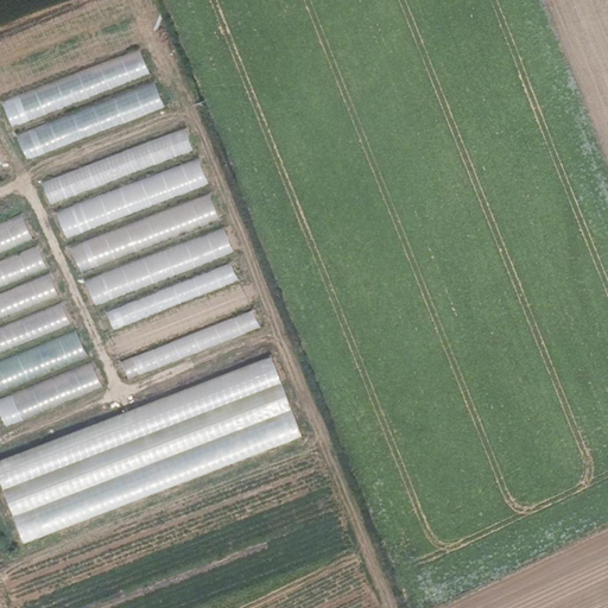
[(187,132),(40,177),(48,202),(195,156),(187,132)]
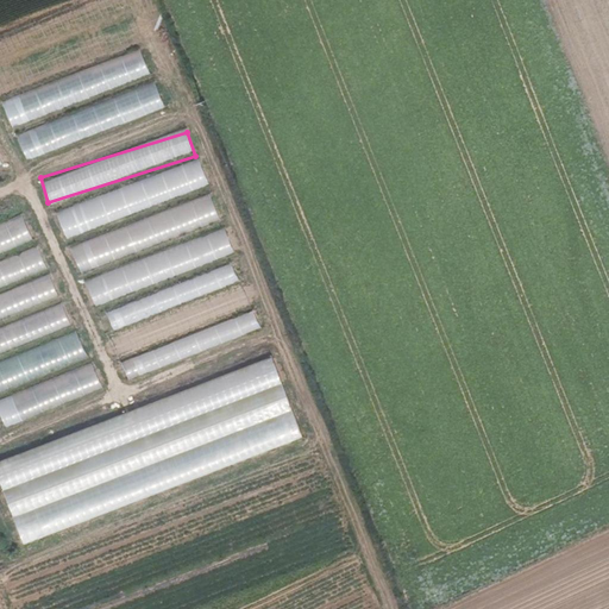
[(63,236),(209,189),(200,162),(55,208),(63,236)]
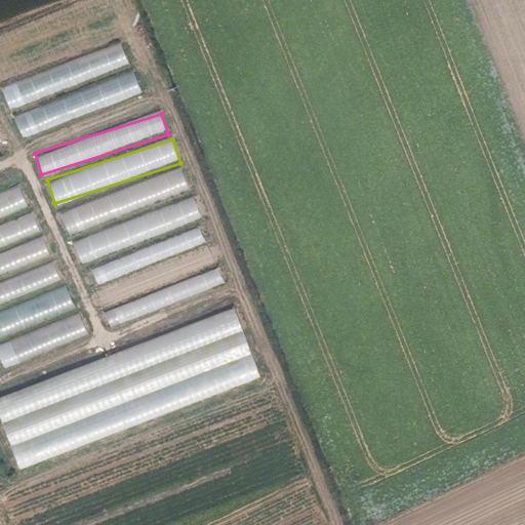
[(0,217),(28,208),(19,187),(0,194),(0,217)]
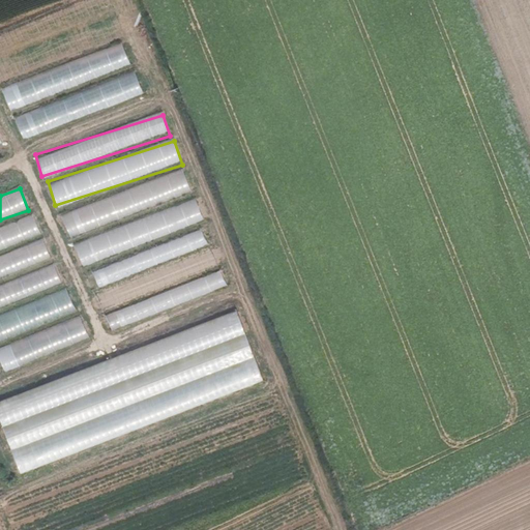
[(97,257),(204,225),(197,201),(96,232),(100,244),(94,246),(97,257)]
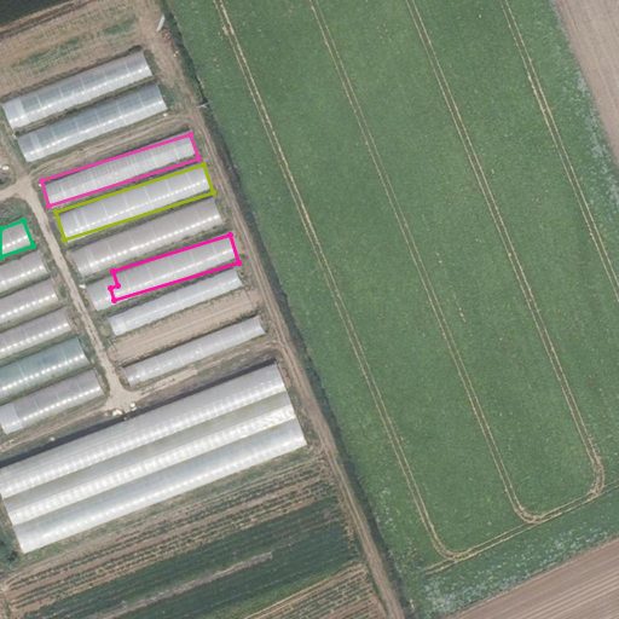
[(129,385),(262,336),(238,268),(114,313),(111,319),(104,323),(110,336),(136,327),(148,331),(140,334),(143,340),(156,345),(161,330),(163,329),(161,323),(162,319),(172,316),(175,324),(180,322),(191,327),(194,333),(209,327),(221,331),(160,353),(155,368),(138,362),(123,368),(129,385)]
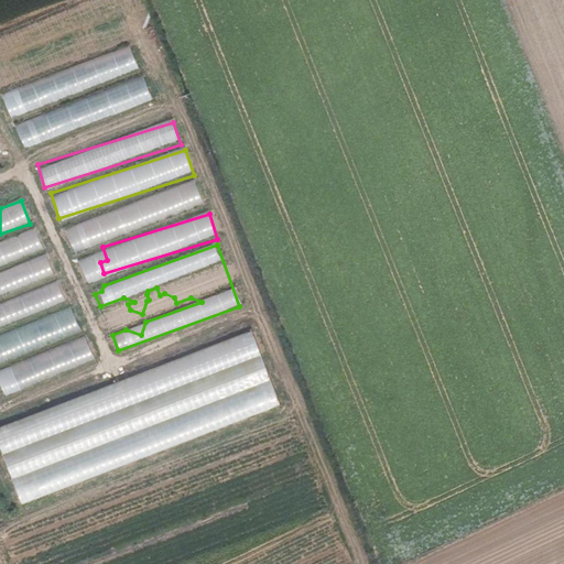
[(7,270),(12,285),(17,283),(21,294),(32,291),(33,291),(50,285),(51,286),(56,284),(46,257),(7,270)]
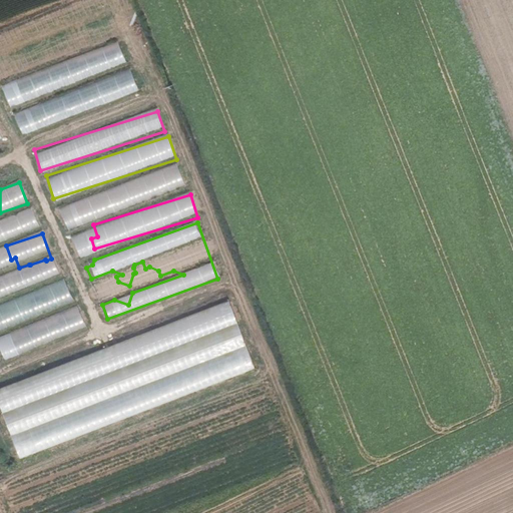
[(0,304),(0,329),(73,300),(64,279),(0,304)]
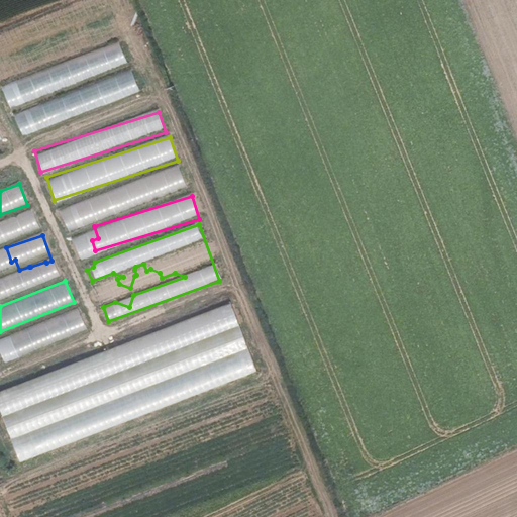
[(257,378),(234,307),(0,386),(0,408),(17,459),(257,378)]
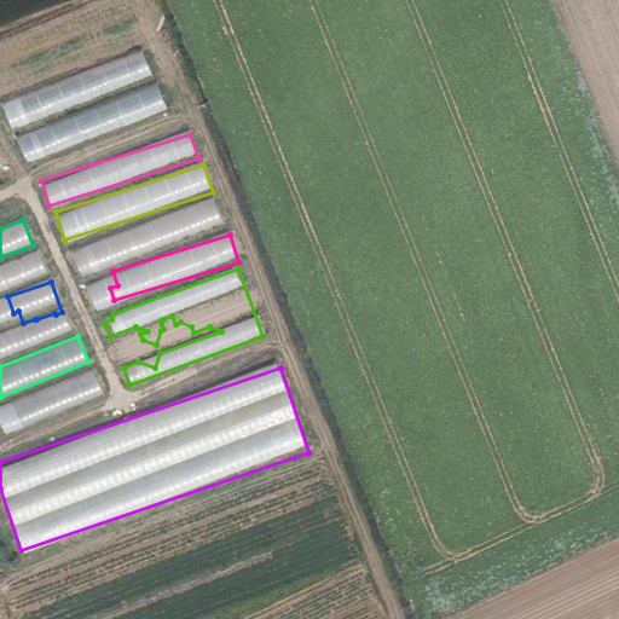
[(0,404),(0,421),(4,433),(103,397),(93,370),(0,404)]
